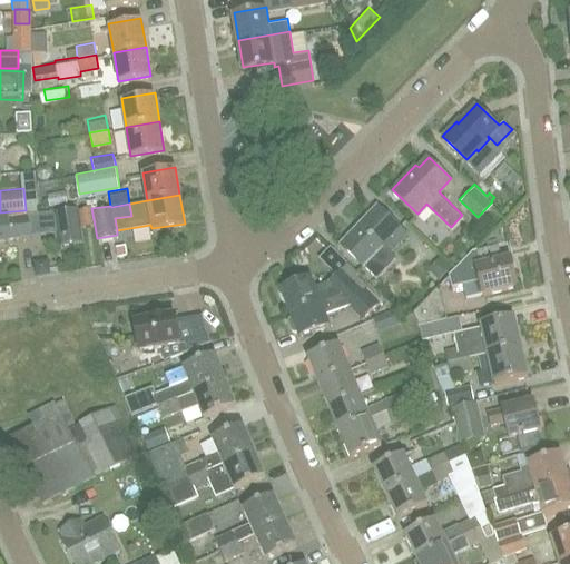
[(391,249),(406,234),(400,227),(401,226),(379,204),(341,241),(363,264),(383,243),(391,249)]
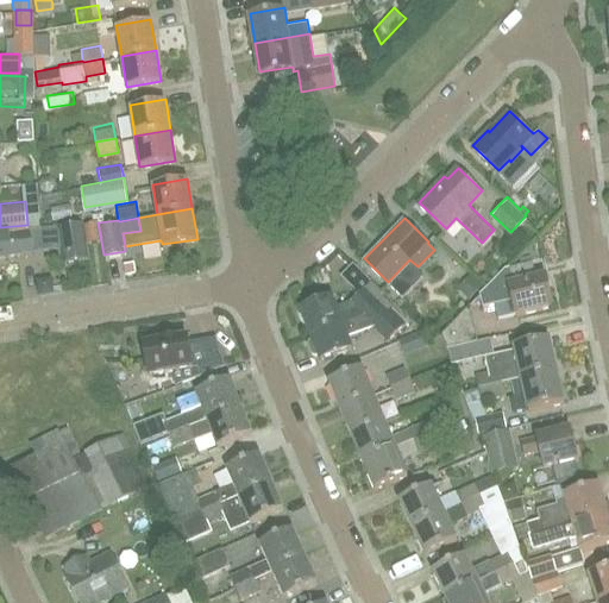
[(62,262),(86,258),(81,221),(57,225),(62,262)]
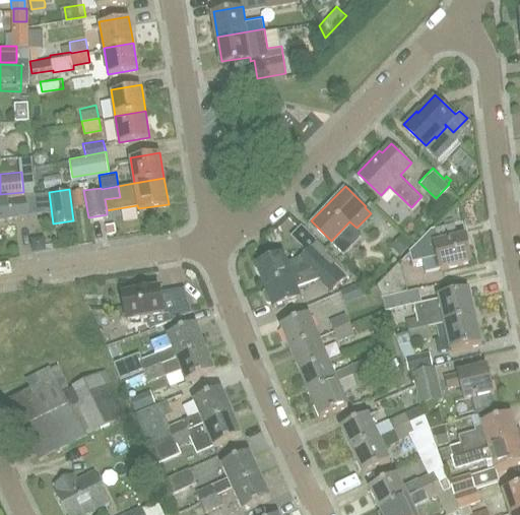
[(82,189),(72,190),(75,204),(85,202),(82,189)]
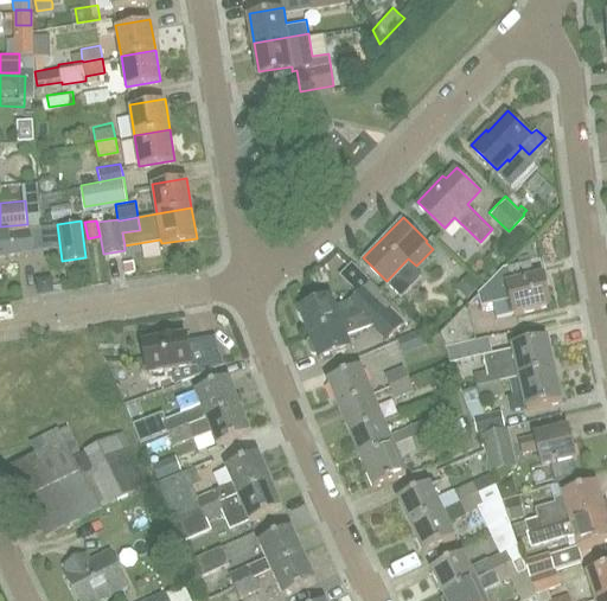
[(33,248),(30,225),(0,229),(0,251),(14,250),(33,248)]
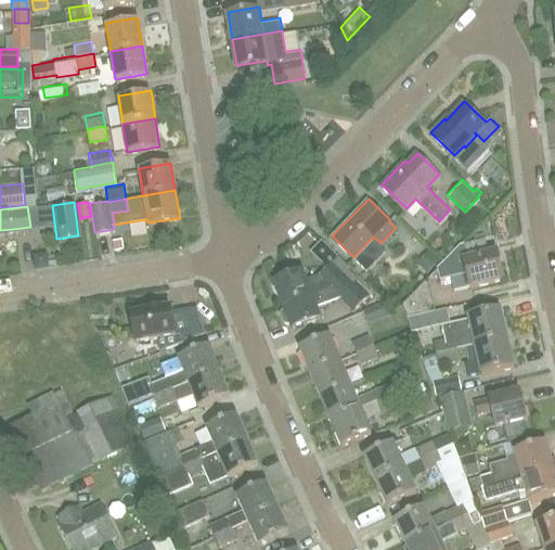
[(327,288),(350,265),(322,239),(311,250),(327,265),(324,269),(305,277),(302,269),(274,281),(283,305),(327,288)]
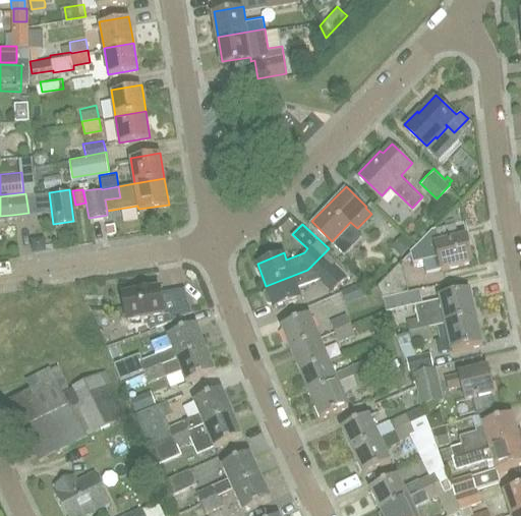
[(466,234),(439,241),(435,226),(430,227),(430,228),(417,241),(419,245),(418,245),(419,248),(413,250),(414,258),(420,256),(421,258),(437,254),(440,268),(472,261),(466,234)]
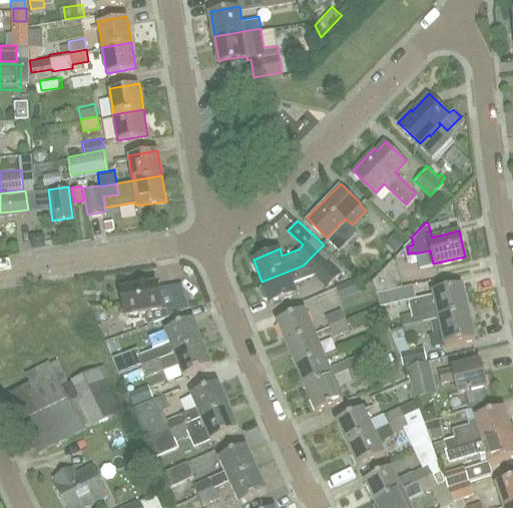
[(331,280),(340,271),(329,260),(328,261),(325,259),(331,251),(324,244),(303,266),(262,282),(264,285),(261,286),(260,288),(263,297),(266,298),(268,297),(270,302),(296,292),(292,281),(314,273),(315,274),(315,275),(326,285),(331,280)]
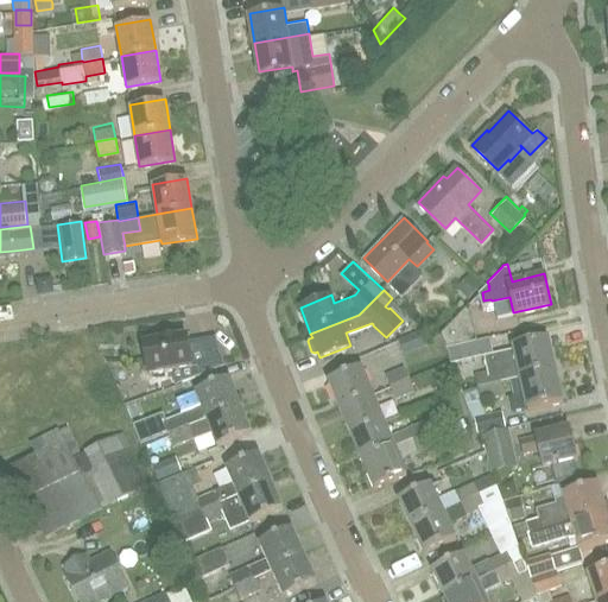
[(445,343),(447,343),(476,337),(468,301),(439,330),(445,343)]
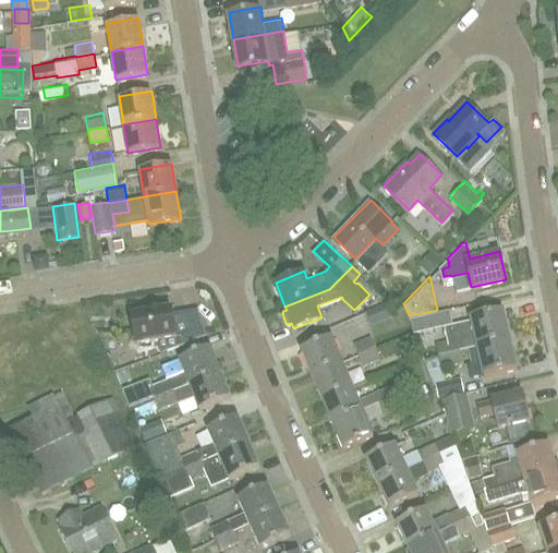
[(391,314),(386,300),(365,309),(371,323),(391,314)]
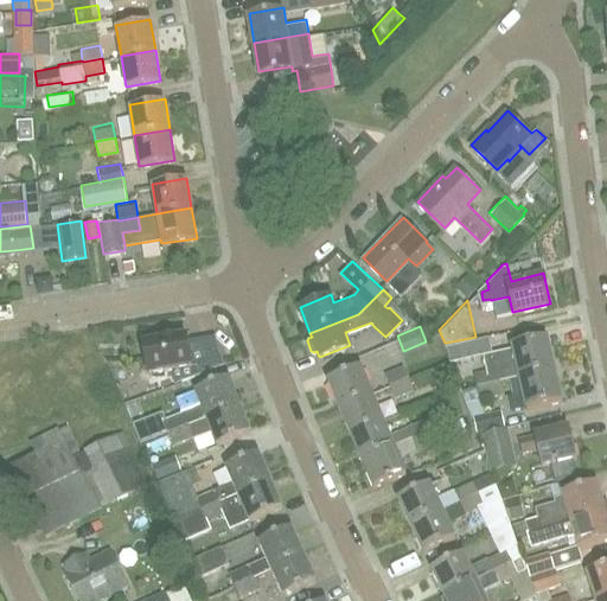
[(189,341),(187,333),(142,340),(147,371),(180,366),(181,378),(215,365),(205,339),(189,341)]
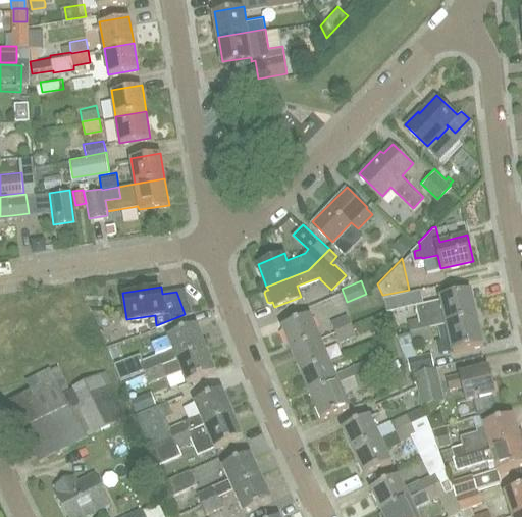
[(476,314),(471,289),(440,296),(440,297),(423,301),(420,287),(409,290),(383,295),(386,309),(415,303),(418,315),(407,318),(410,329),(429,325),(447,321),(476,314)]
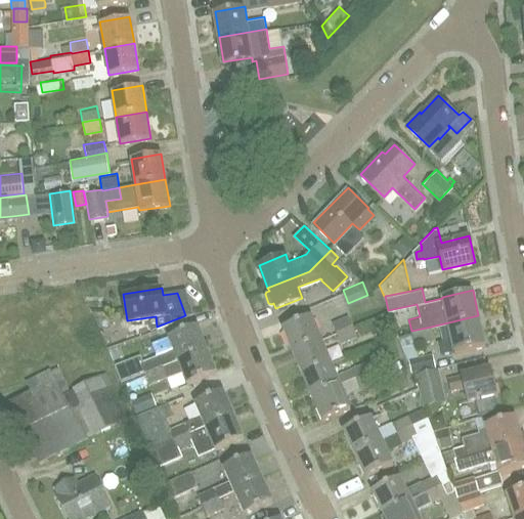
[(336,331),(352,323),(348,312),(332,319),(336,331)]
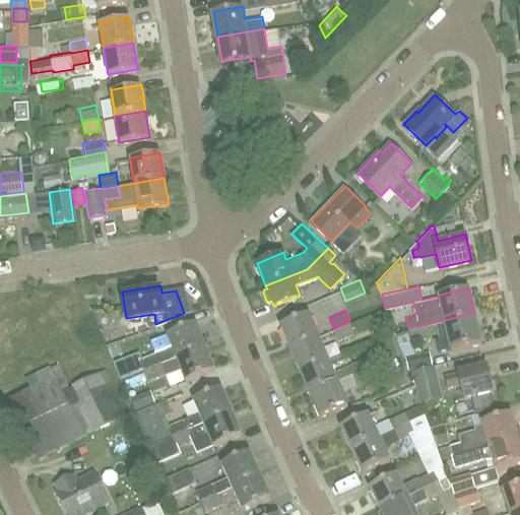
[(290,346),(319,335),(309,312),(281,323),(290,346)]
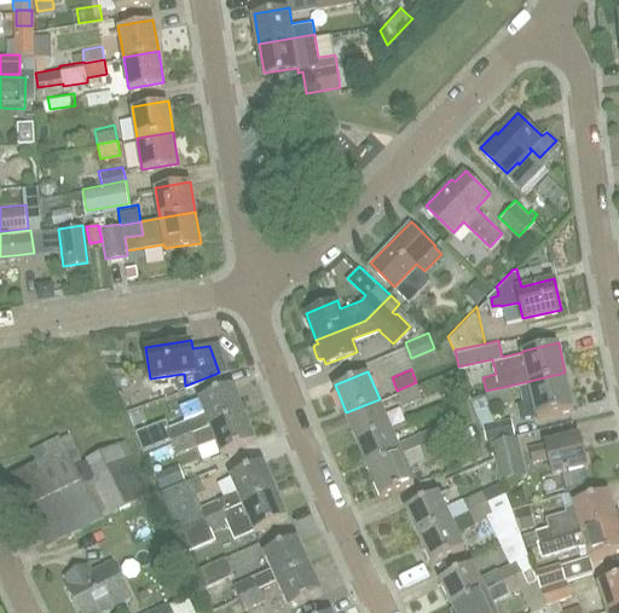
[(572,406),(565,372),(530,381),(537,415),(572,406)]
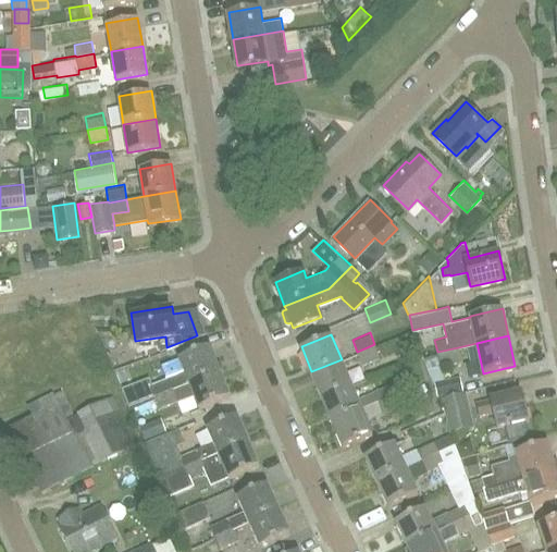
[(189,381),(220,369),(210,344),(180,355),(184,367),(165,373),(166,377),(151,382),(150,382),(156,395),(172,389),(172,387),(189,380),(189,381)]
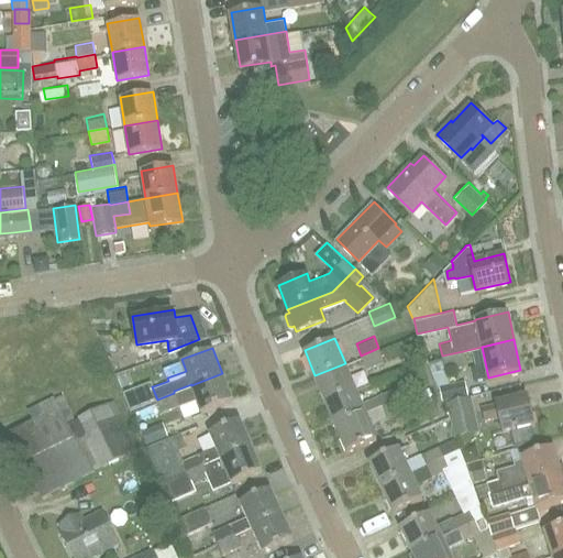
[(378,348),(361,356),(366,368),(383,360),(378,348)]
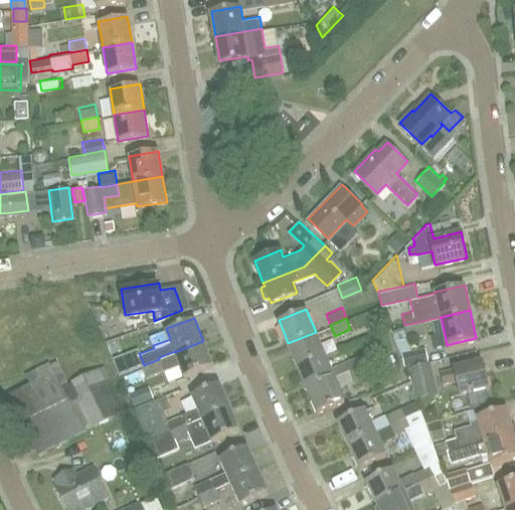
[(423,321),(404,325),(391,329),(400,351),(404,364),(427,359),(425,345),(411,348),(408,336),(426,332),(423,321)]
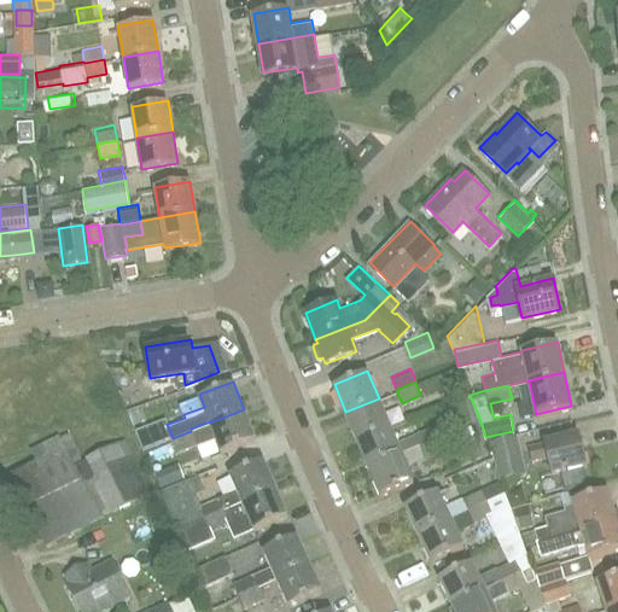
[(357,439),(390,425),(379,398),(345,412),(357,439)]
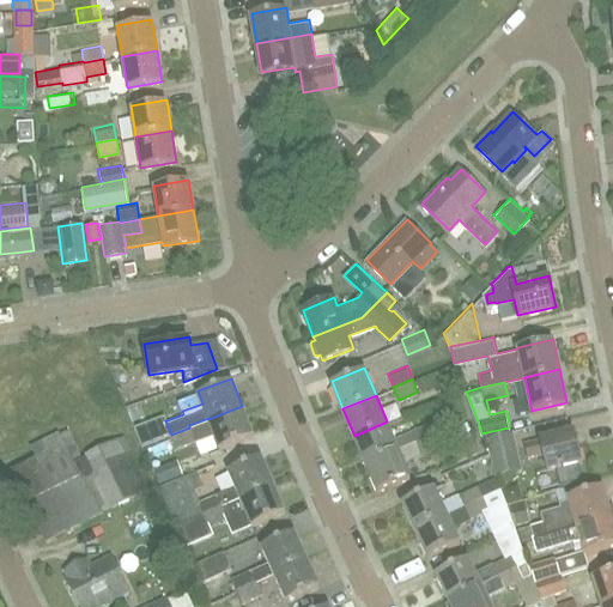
[(242,406),(208,419),(219,448),(253,435),(242,406)]
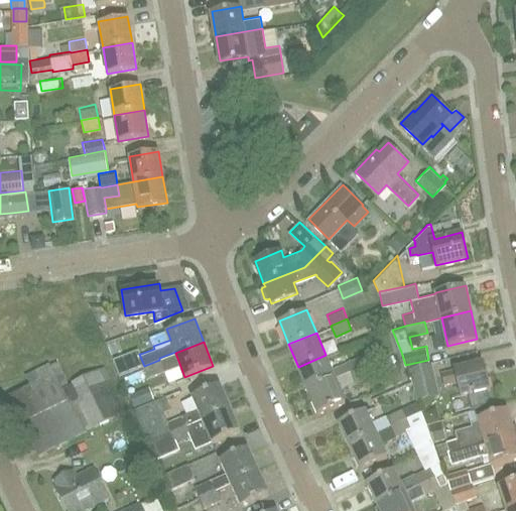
[(137,350),(114,359),(120,375),(144,366),(139,354),(137,350)]
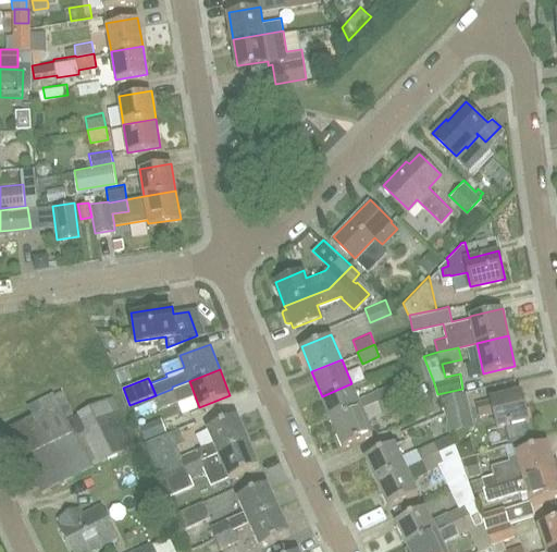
[(429,378),(415,384),(420,396),(434,390),(429,378)]
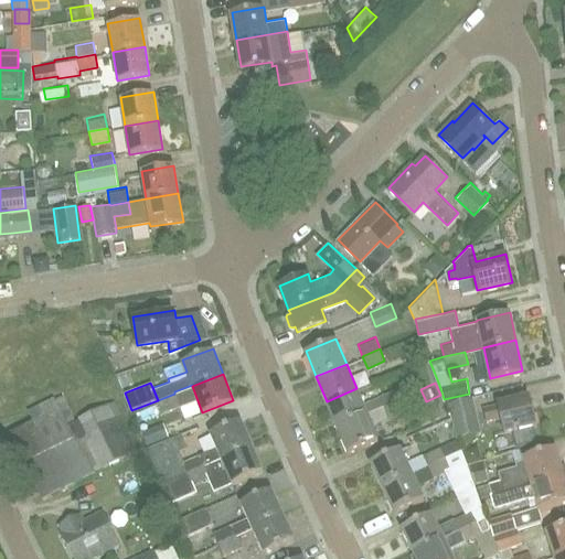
[(337,427),(368,414),(356,388),(327,401),(337,427)]
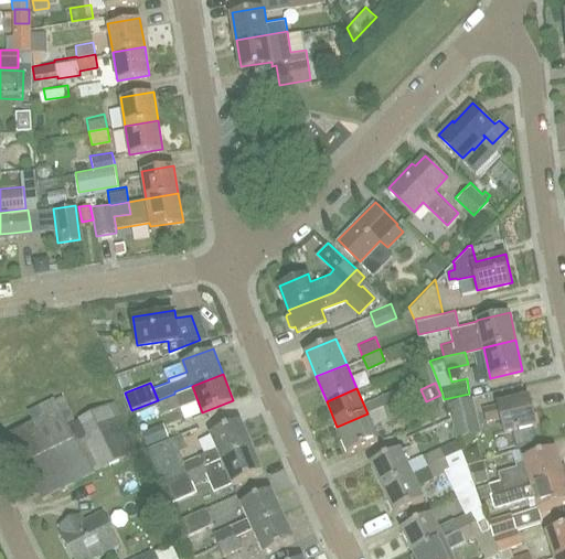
[(384,407),(401,400),(395,388),(379,395),(384,407)]
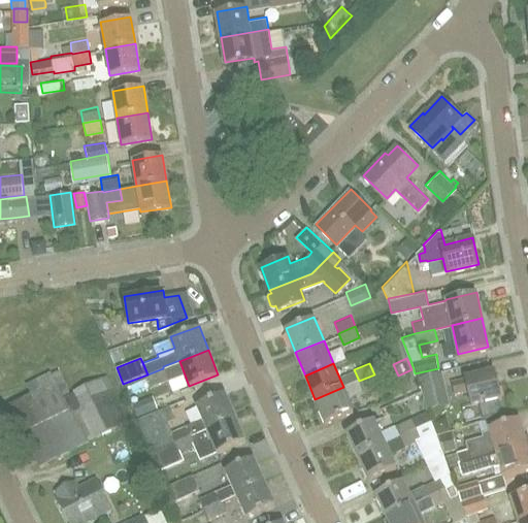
[(70,391),(58,367),(51,370),(50,369),(26,382),(31,391),(8,402),(39,465),(87,442),(86,440),(129,419),(106,372),(70,391)]
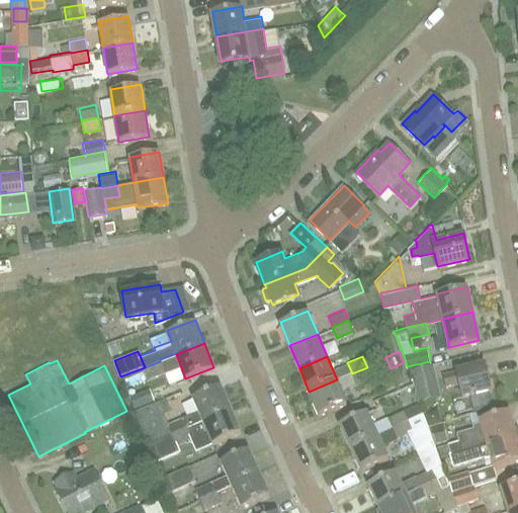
[(160,361),(145,367),(149,377),(164,370),(160,361)]
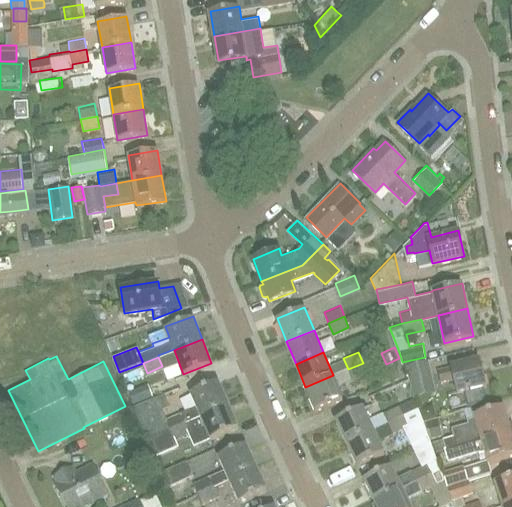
[(457,391),(464,389),(468,403),(486,399),(483,385),(486,384),(479,357),(437,368),(440,380),(453,377),(457,391)]
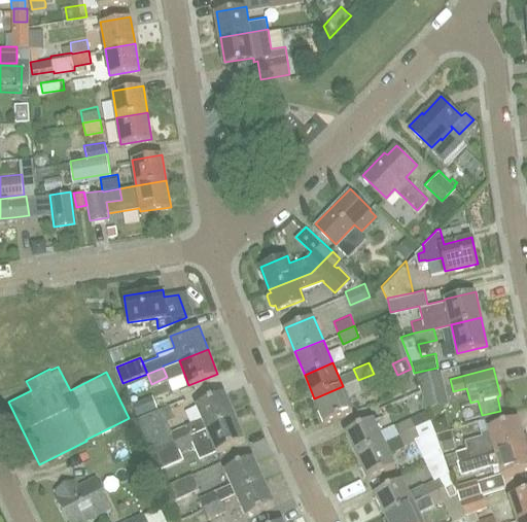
[(441,369),(417,374),(426,408),(449,402),(441,369)]
